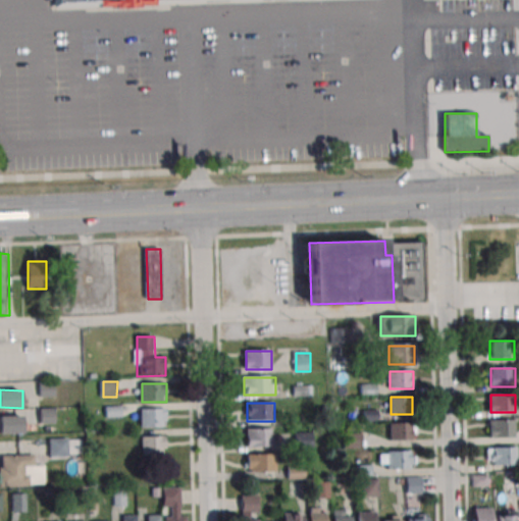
[(167,409),(143,409),(143,426),(167,426),(167,409)]
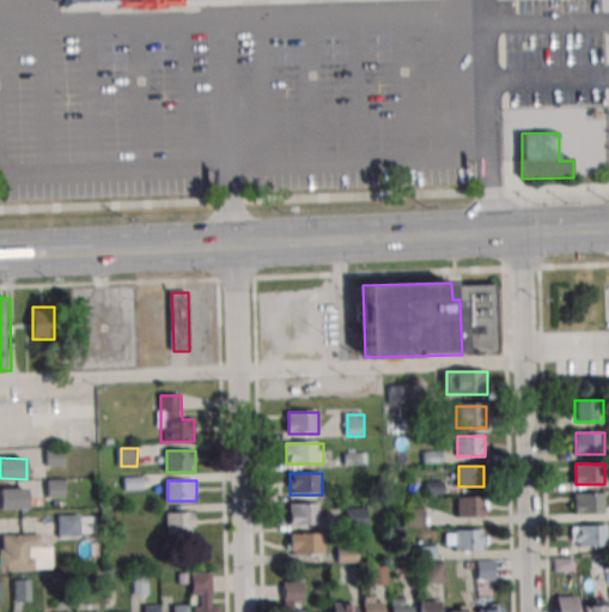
[(0,509),(29,510),(29,490),(0,489),(0,509)]
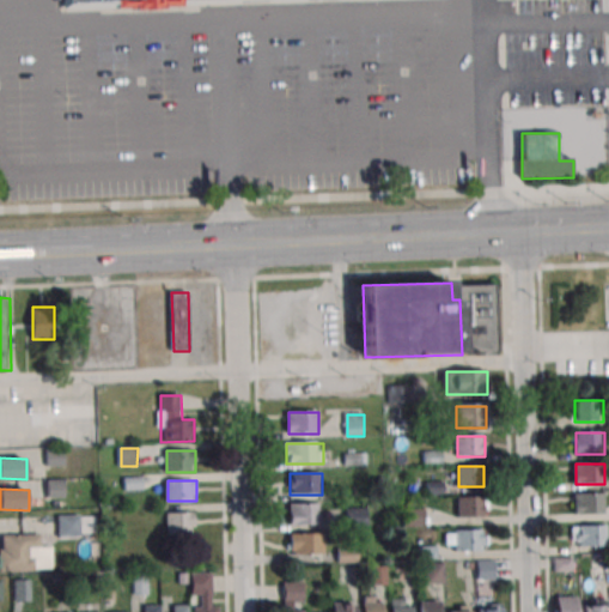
[(606,494),(576,494),(576,514),(606,514),(606,494)]
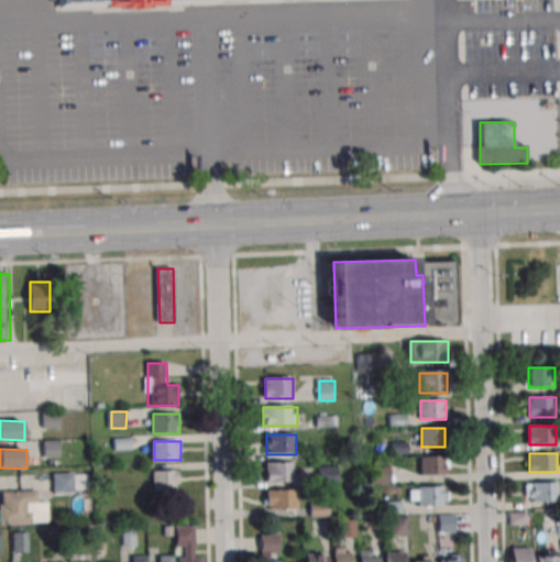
[(447,456),(421,456),(421,475),(447,475),(447,456)]
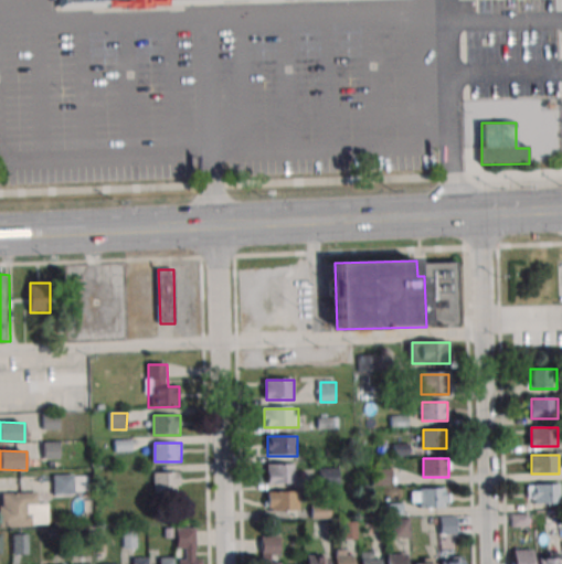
[(296,465),(268,465),(268,485),(296,485),(296,465)]
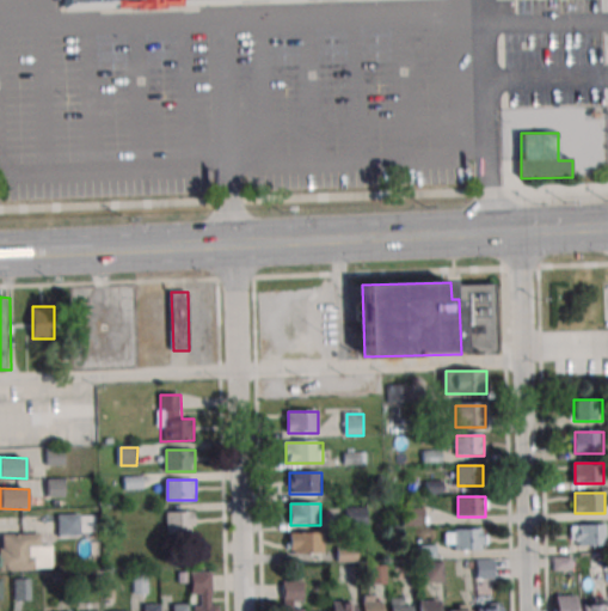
[(167,535),(196,535),(196,512),(167,512),(167,535)]
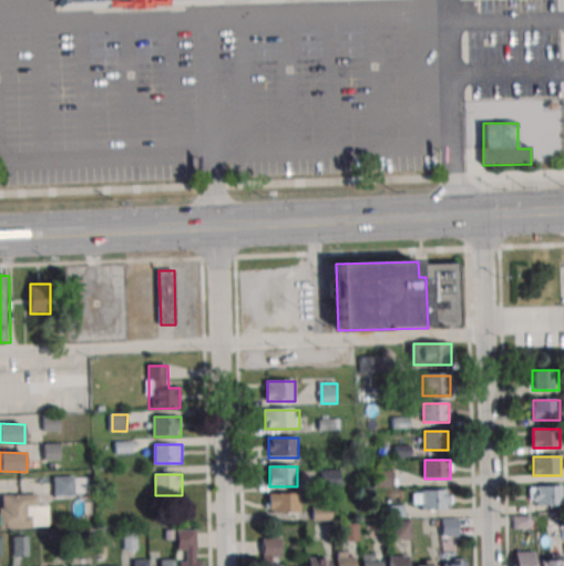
[(55,477),(55,496),(80,496),(80,486),(88,486),(88,477),(55,477)]
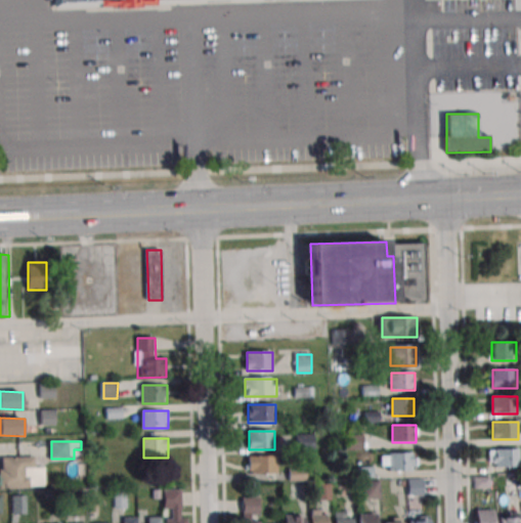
[(491,449),(491,468),(520,468),(520,449),(491,449)]
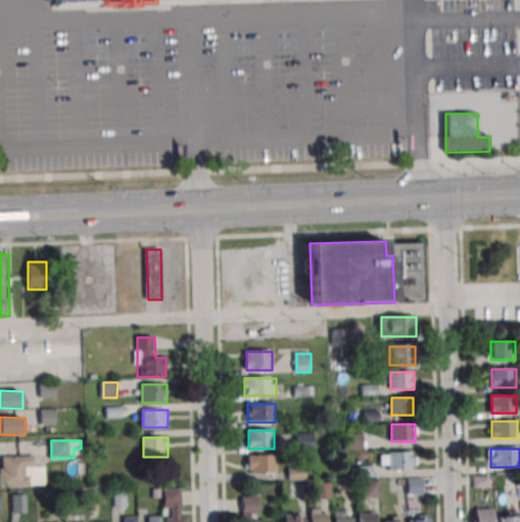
[(383,471),(418,471),(418,453),(383,453),(383,471)]
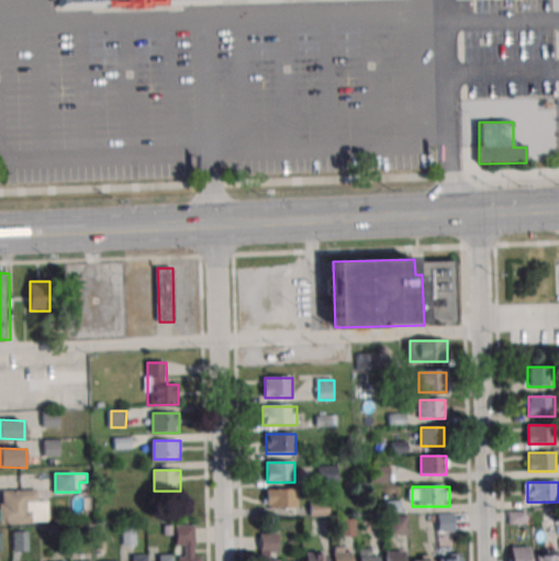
[(268,508),(298,508),(298,490),(268,490),(268,508)]
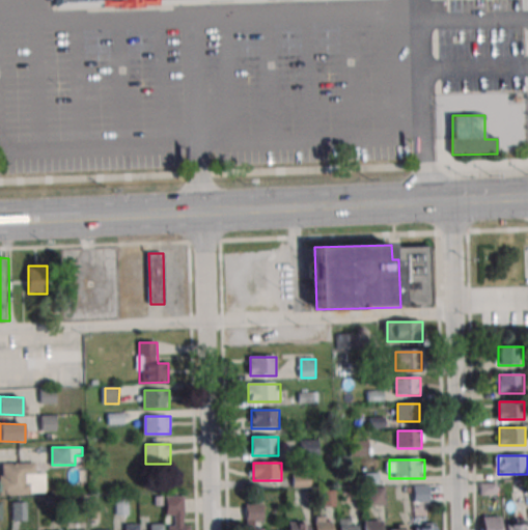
[(0,496),(36,496),(36,464),(0,464),(0,496)]
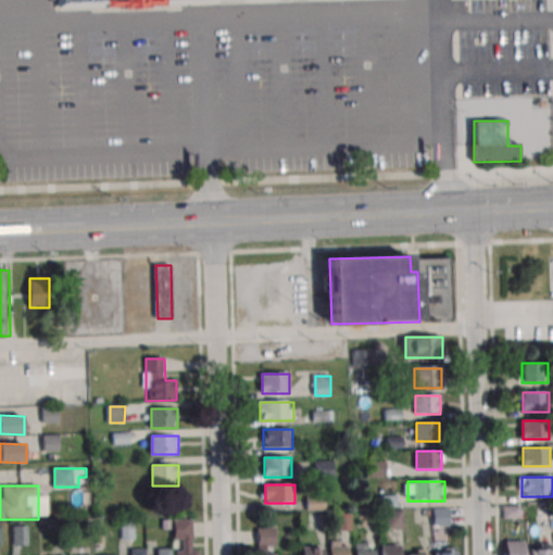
[(388,530),(405,530),(405,511),(388,511),(388,530)]
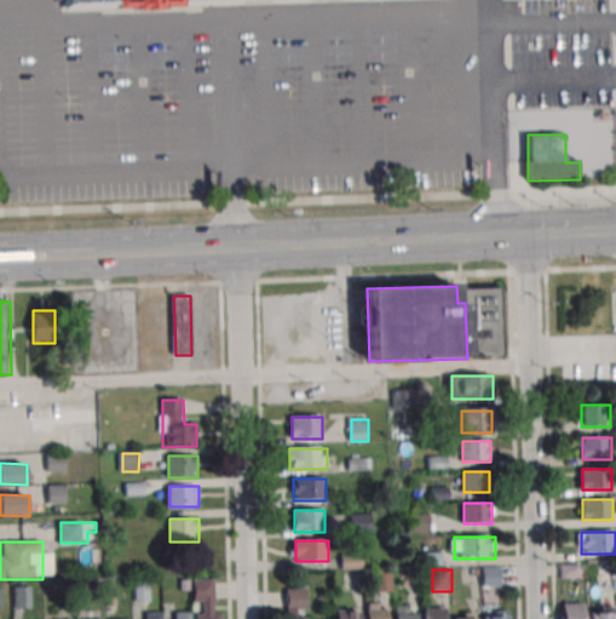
[(199,618),(199,615),(205,615),(205,603),(196,603),(195,582),(216,580),(217,615),(224,615),(224,618),(199,618)]
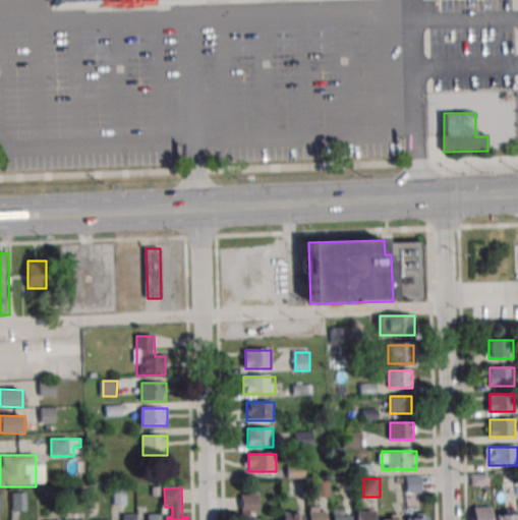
[(14,512),(29,512),(29,494),(14,494),(14,512)]
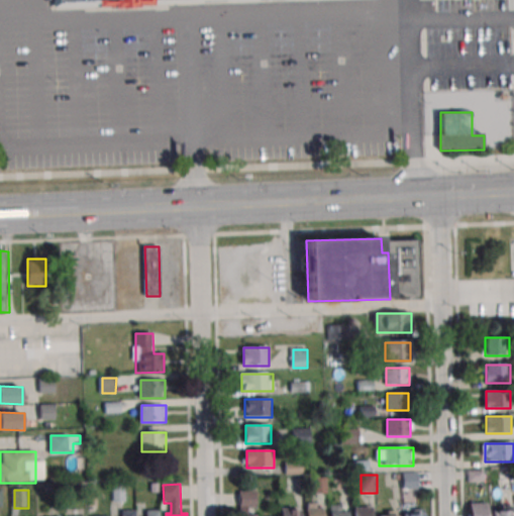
[(257,515),(257,491),(240,491),(240,515),(257,515)]
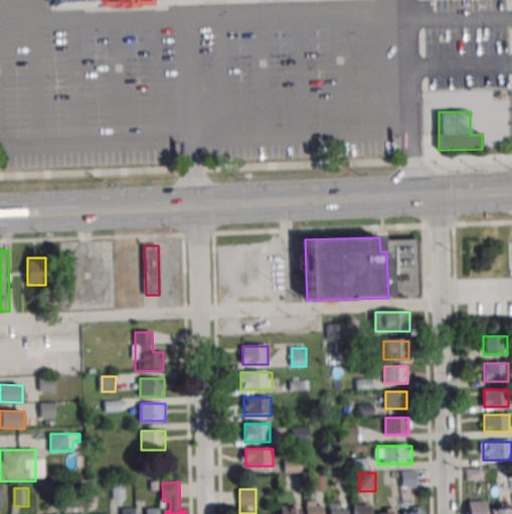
[(324,513),(324,502),(307,502),(307,513),(324,513)]
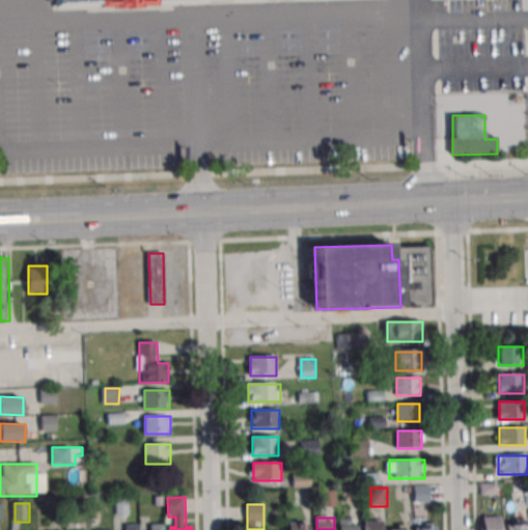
[(502,529),(502,518),(483,518),(483,529),(502,529)]
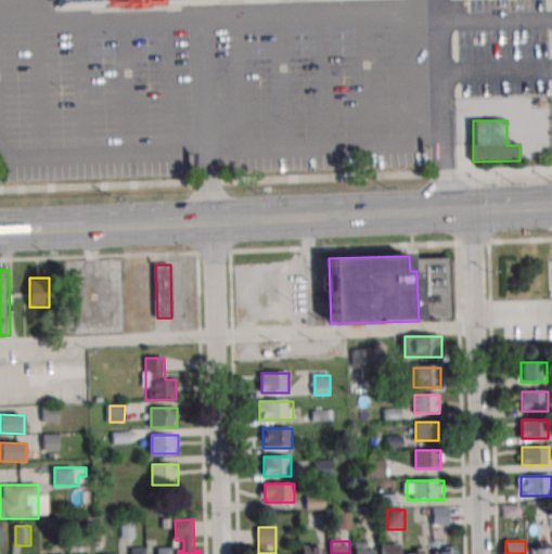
[(357,544),(356,553),(375,553),(376,544),(357,544)]
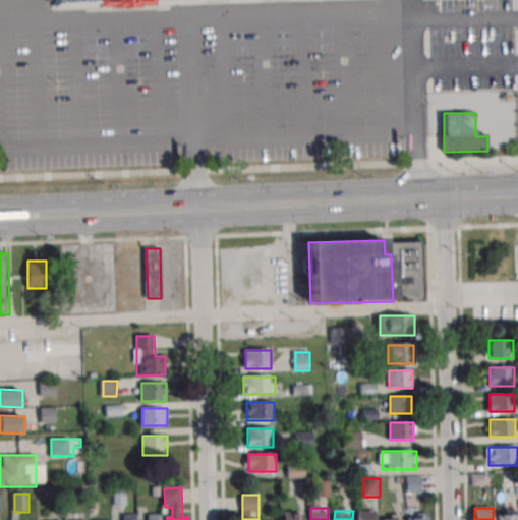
[(517,511),(497,511),(497,519),(517,519),(517,511)]
